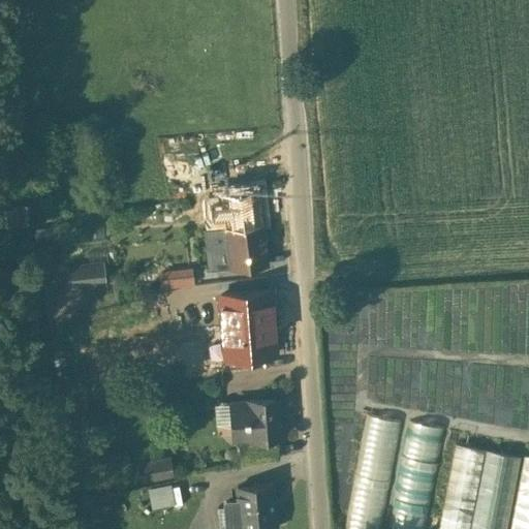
[(219,187),(221,200),(259,196),(258,184),(219,187)]
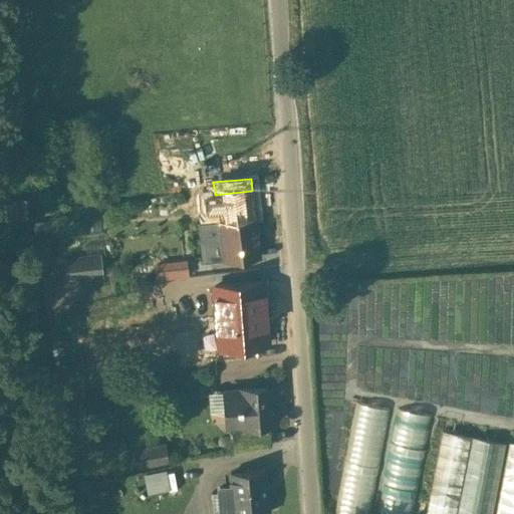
[(254,192),(214,197),(216,211),(255,206),(254,192)]
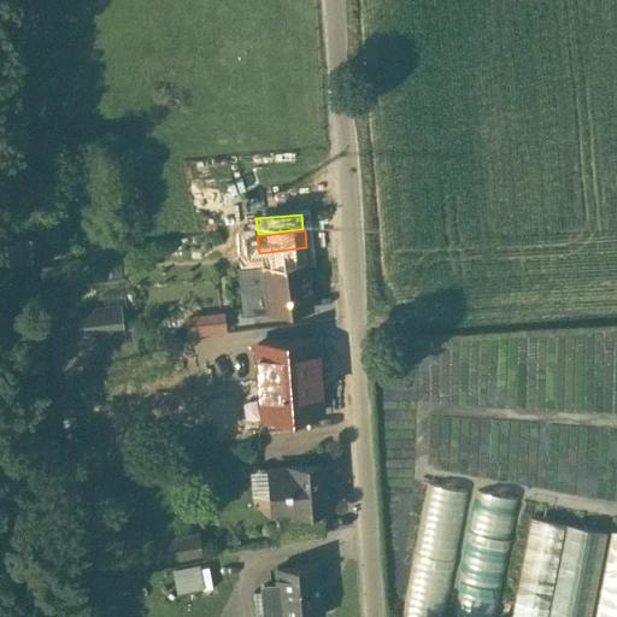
[(310,259),(241,266),(246,311),(315,305),(310,259)]
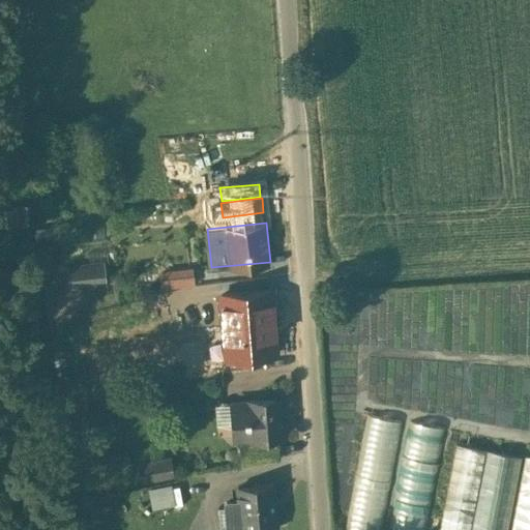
[(101,265),(68,268),(70,289),(104,285),(101,265)]
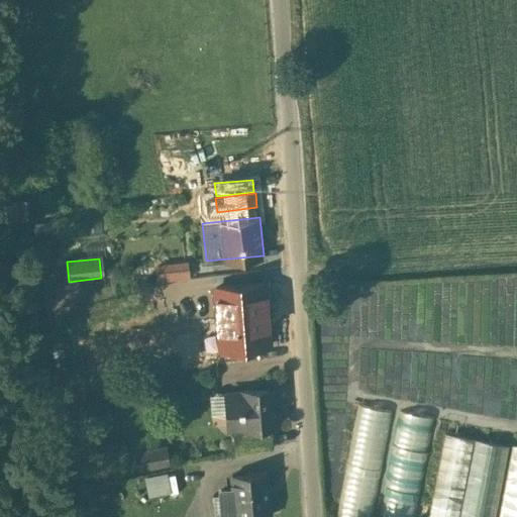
[(264,284),(215,288),(220,349),(269,345),(264,284)]
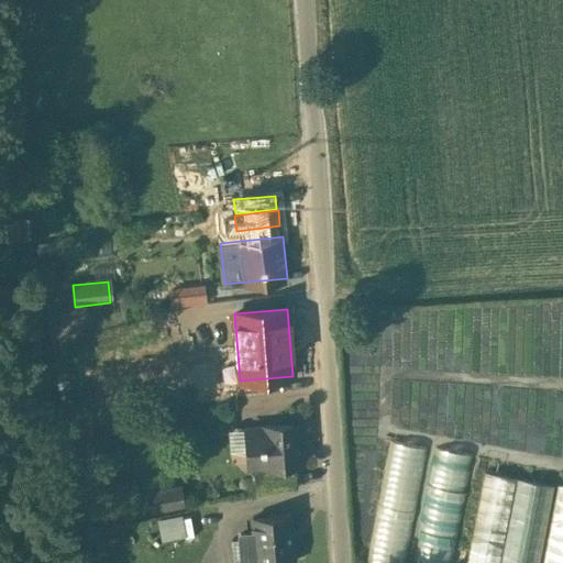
[(297,423),(264,426),(264,427),(266,465),(293,464),(299,463),(297,423)]
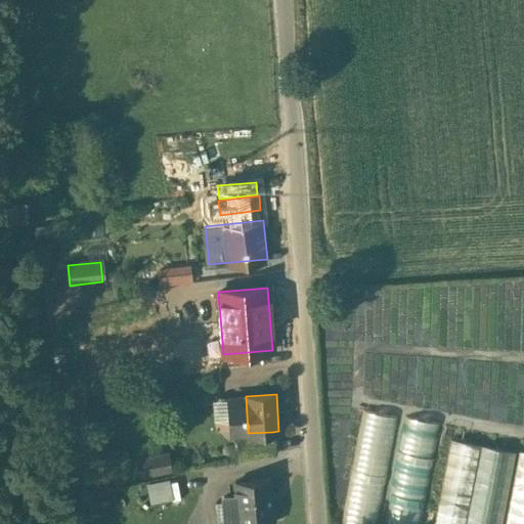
[(246,397),(228,399),(231,434),(236,434),(248,433),(246,397)]
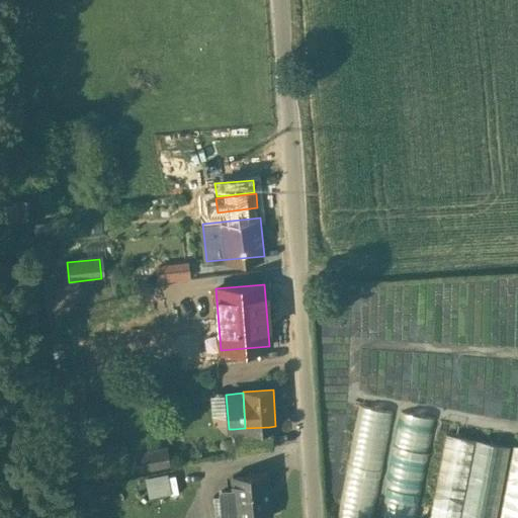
[(367,408),(351,492),(372,495),(387,411),(367,408)]
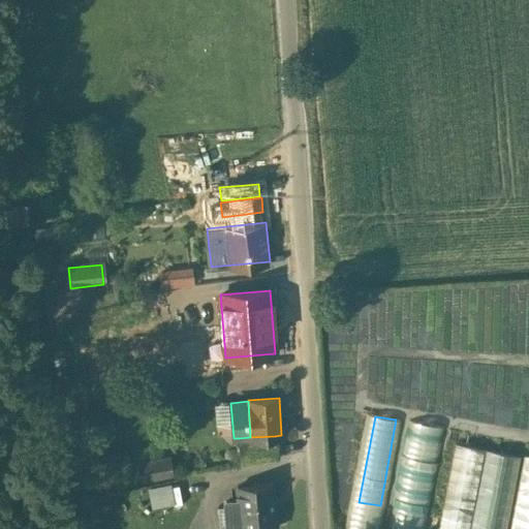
[(399,421),(377,528),(399,528),(419,424),(399,421)]
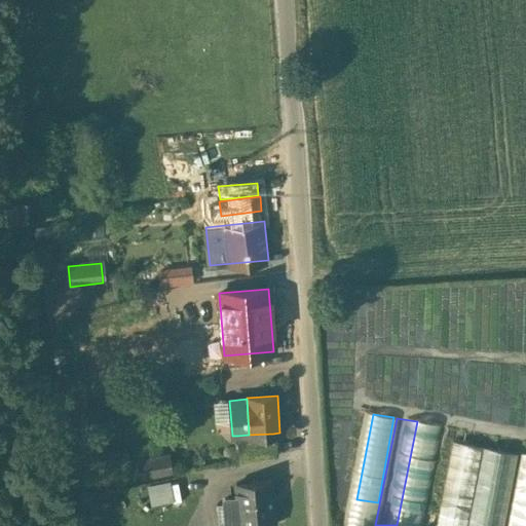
[(420,422),(400,525),(421,525),(441,426),(420,422)]
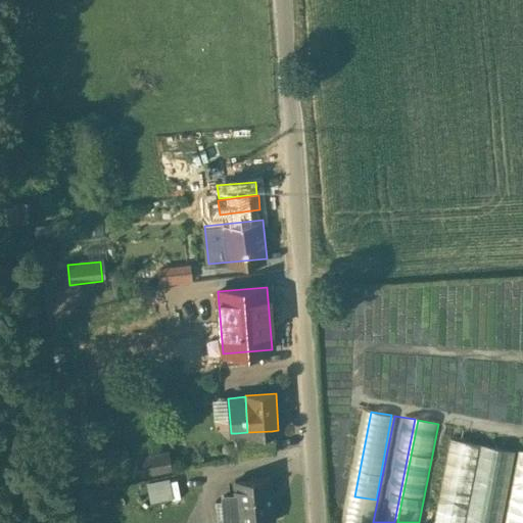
[(272,431),(247,432),(236,433),(238,460),(274,453),(272,431)]
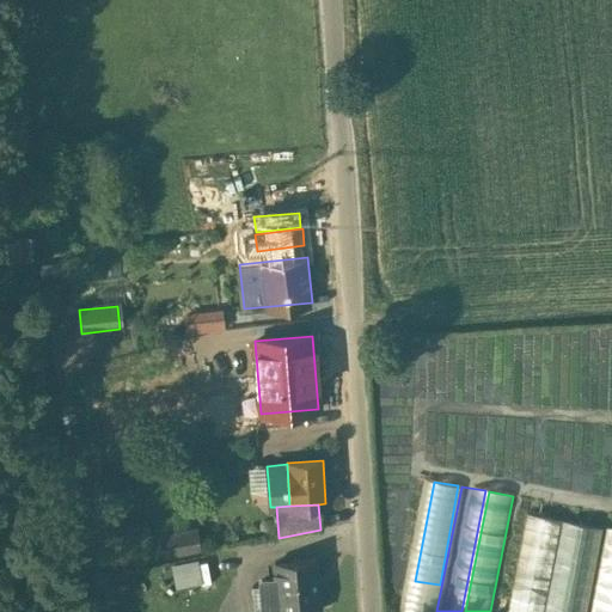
[(582,611),(600,526),(525,513),(506,611),(500,611),(496,611),(495,611),(582,611)]
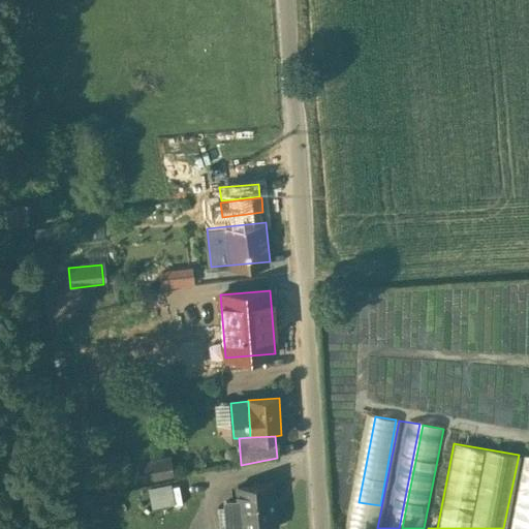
[(528,528),(528,456),(524,456),(509,528),(528,528)]
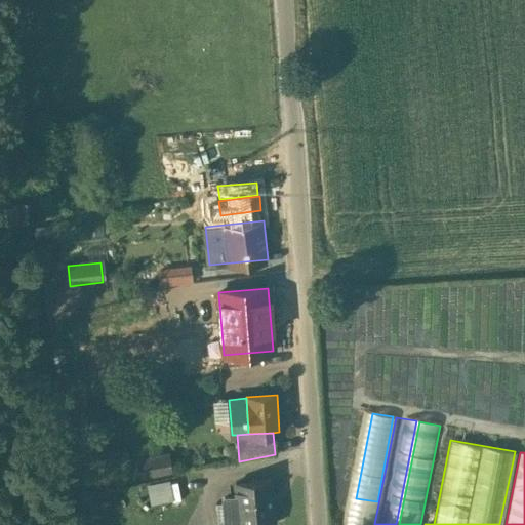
[(171,473),(168,454),(137,459),(140,478),(171,473)]
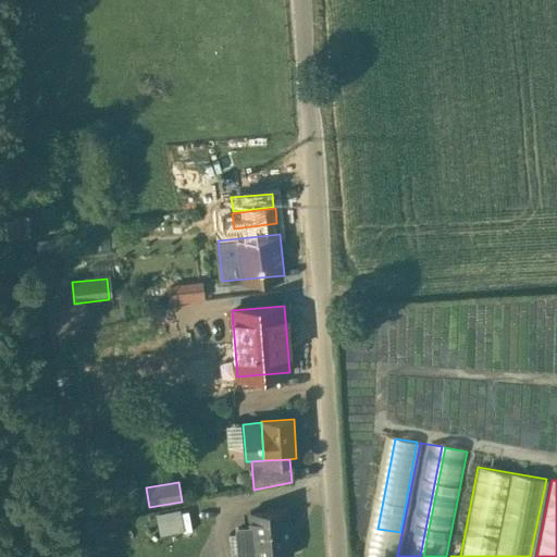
[(292,556),(289,508),(247,511),(247,524),(235,525),(237,556),(246,556),(251,556),(250,556),(292,556)]
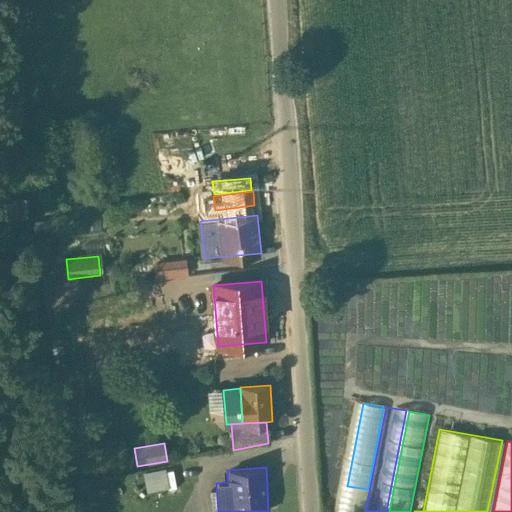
[(162,470),(147,473),(149,485),(164,482),(162,470)]
